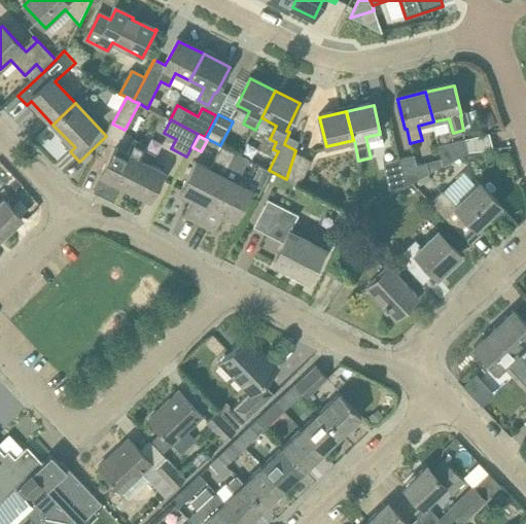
[(115,148),(101,176),(126,188),(145,150),(147,146),(135,140),(128,154),(115,148)]
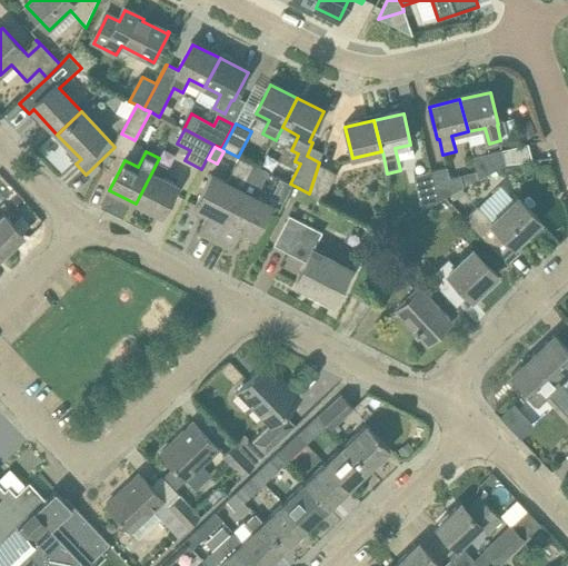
[(474,158),(479,181),(509,165),(504,151),(474,158)]
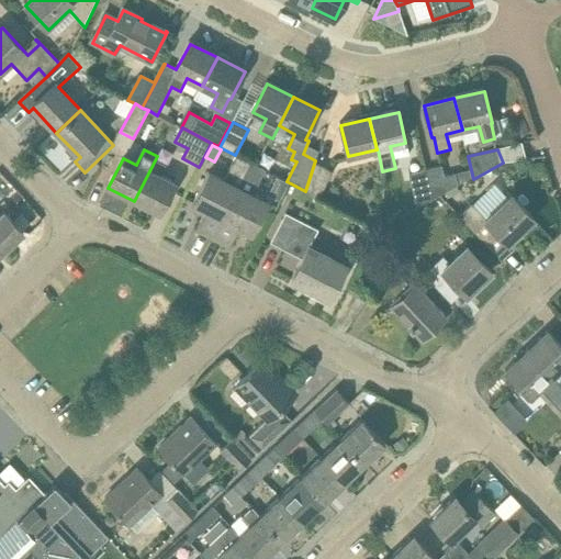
[(209,175),(194,204),(208,212),(197,233),(213,241),(251,165),(238,157),(225,183),(209,175)]
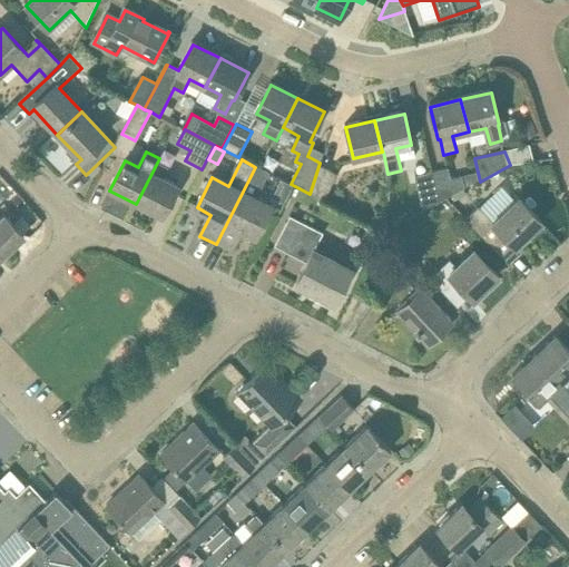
[(157,163),(136,204),(163,217),(178,187),(164,181),(169,169),(157,163)]
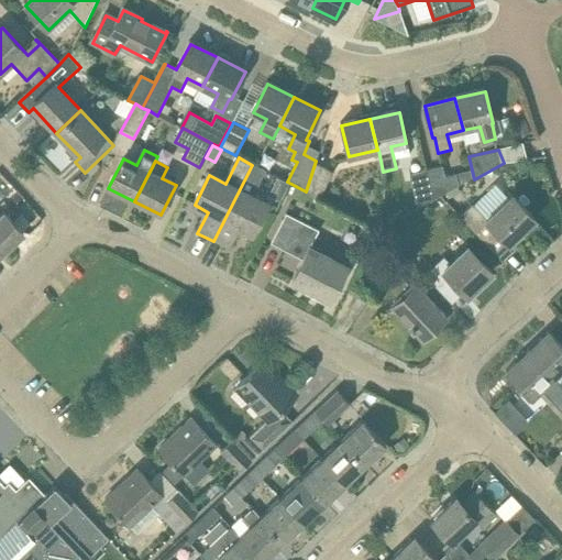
[(316,161),(306,191),(320,199),(334,173),(316,163),(317,162),(316,161)]
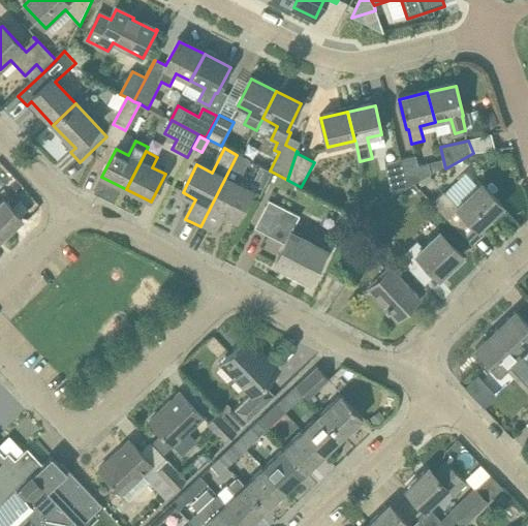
[(237,155),(200,226),(215,234),(225,214),(238,221),(252,193),(239,186),(250,162),(237,155)]
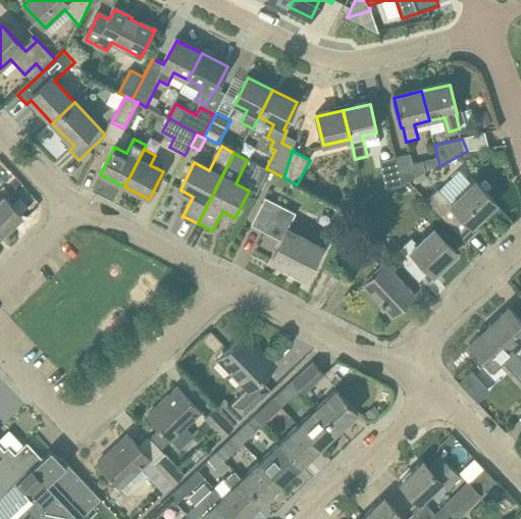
[(411,155),(397,159),(403,186),(426,173),(423,162),(414,165),(411,155)]
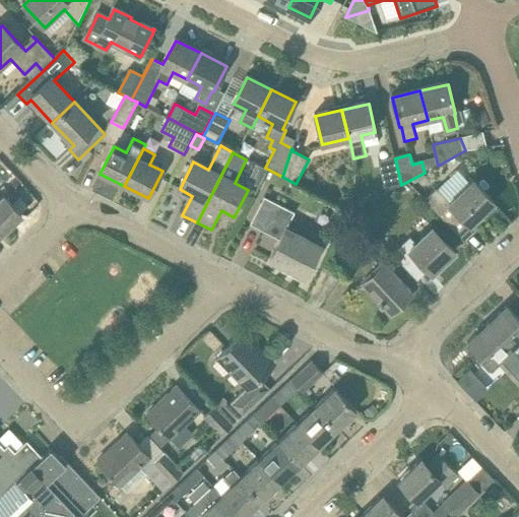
[(401,185),(395,158),(380,162),(388,193),(401,185)]
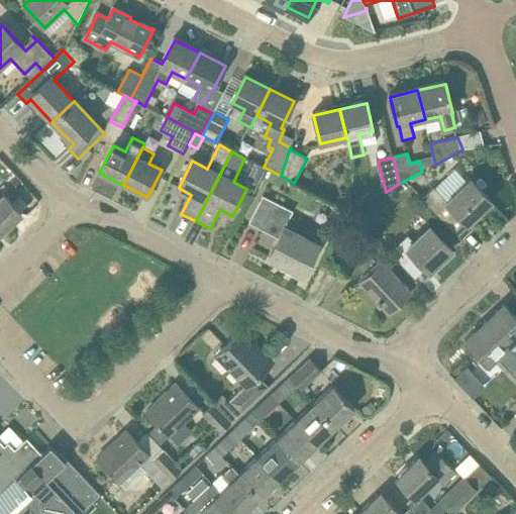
[(255,166),(247,181),(258,186),(266,171),(255,166)]
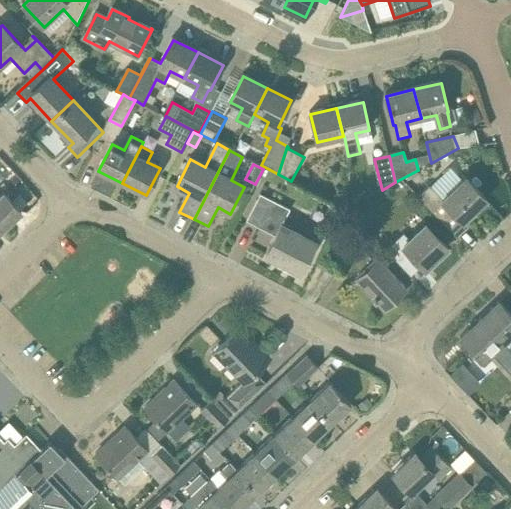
[(430,188),(419,199),(458,240),(470,229),(464,223),(487,201),(466,179),(463,182),(451,169),(431,188),(430,188)]
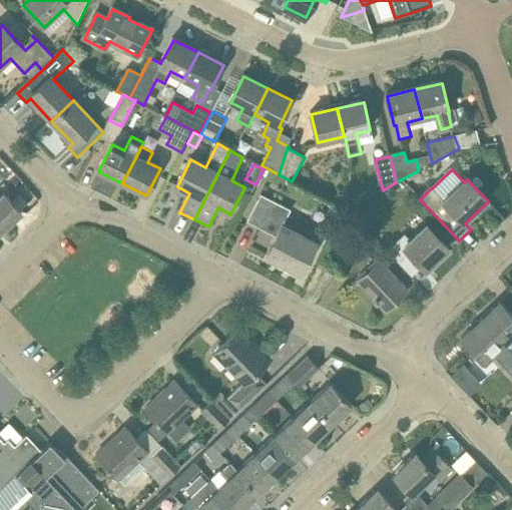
[(0,228),(3,231),(22,213),(4,194),(0,197),(0,228)]
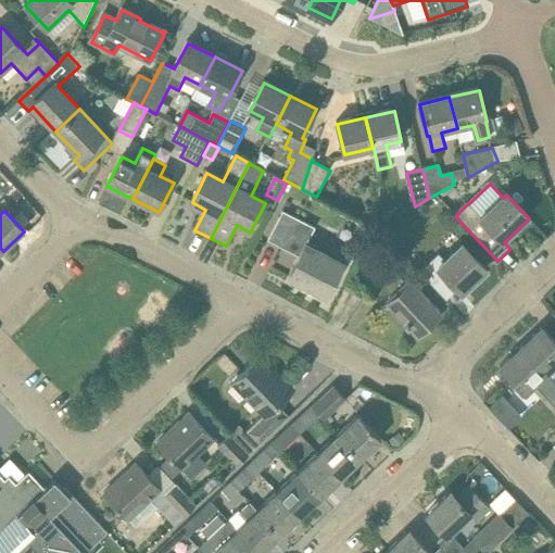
[(289,278),(326,297),(343,264),(306,246),(315,229),(284,213),(268,241),(300,258),(289,278)]
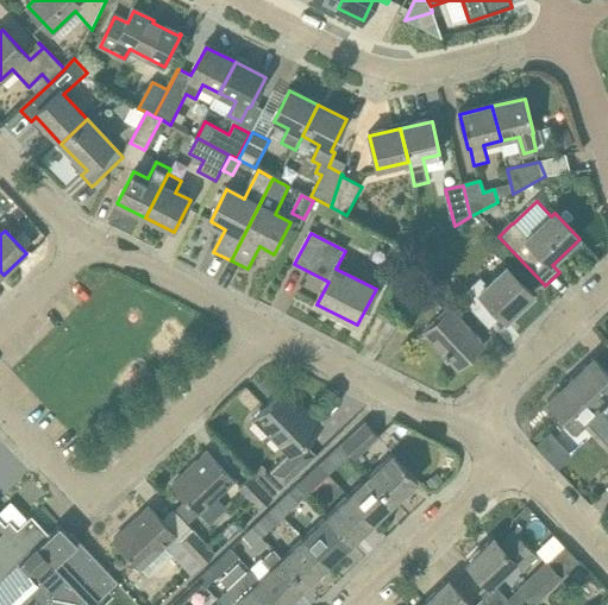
[(461,300),(483,323),(496,312),(506,322),(533,296),(507,269),(488,288),(481,281),(461,300)]
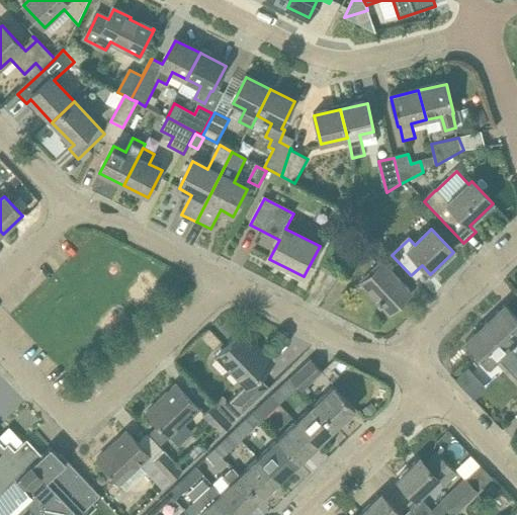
[(377,299),(376,301),(379,304),(380,303),(390,313),(411,292),(397,278),(380,262),(378,265),(366,253),(353,266),(339,279),(351,292),(361,282),(377,299)]
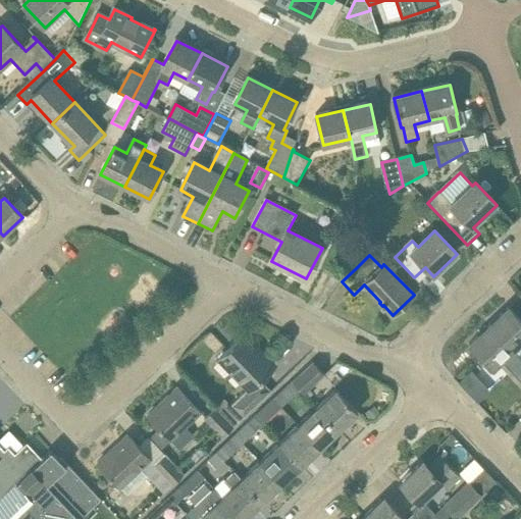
[(520,321),(510,309),(489,327),(520,360),(520,321)]
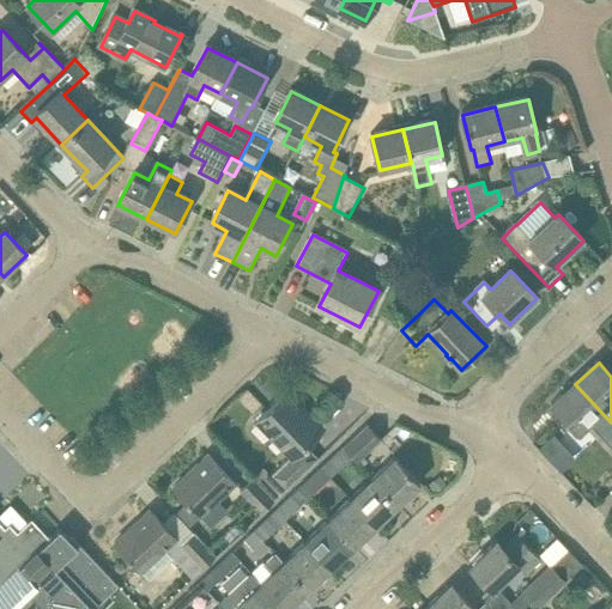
[(575,384),(552,406),(568,422),(564,426),(571,434),(575,438),(577,439),(582,436),(583,437),(593,428),(600,436),(611,425),(611,422),(575,384)]
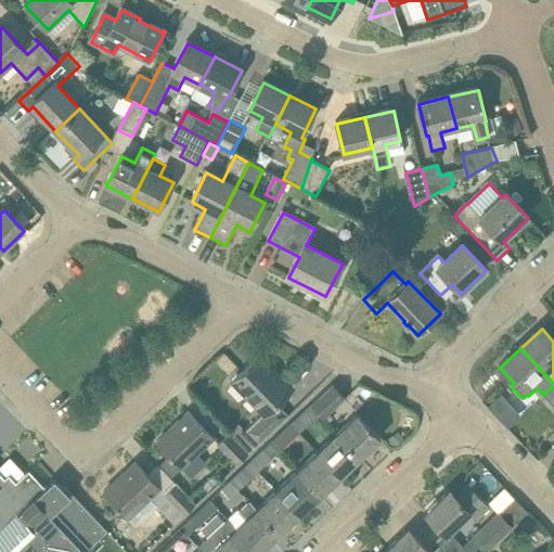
[(247,433),(259,446),(290,418),(277,405),(293,389),(280,376),(277,380),(258,360),(234,384),(265,415),(247,433)]
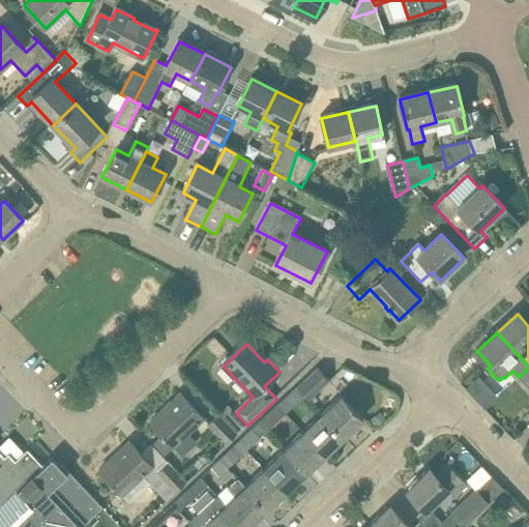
[(297,388),(310,402),(330,382),(318,369),(297,388)]
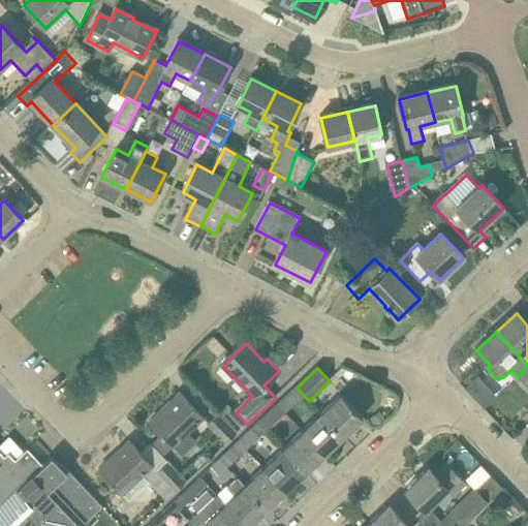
[(291,393),(277,406),(285,414),(300,401),(291,393)]
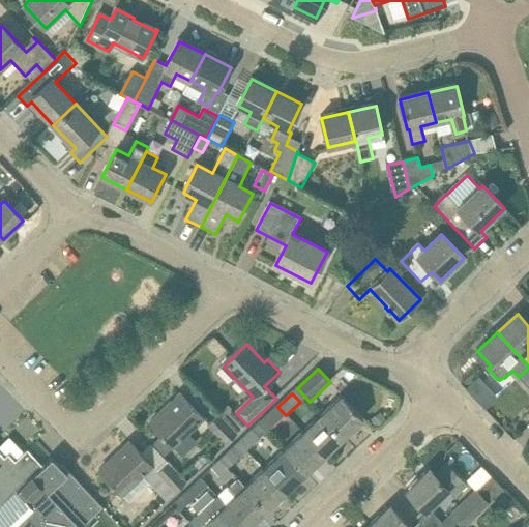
[(151,423),(175,448),(205,420),(181,396),(151,423)]
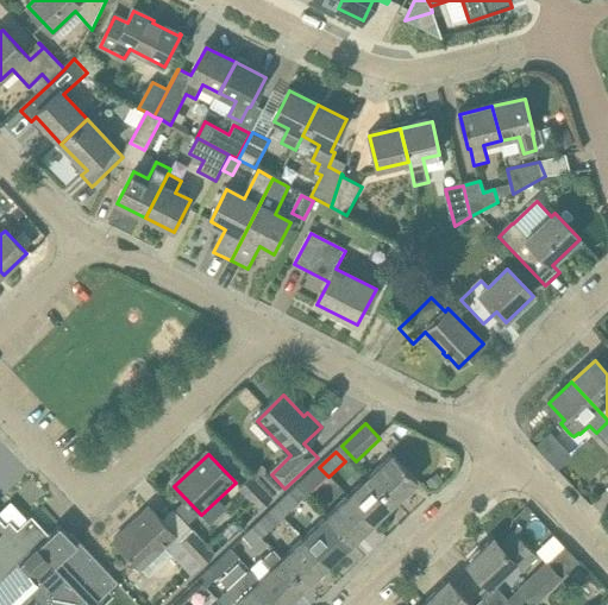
[(394,455),(371,477),(396,503),(419,481),(394,455)]
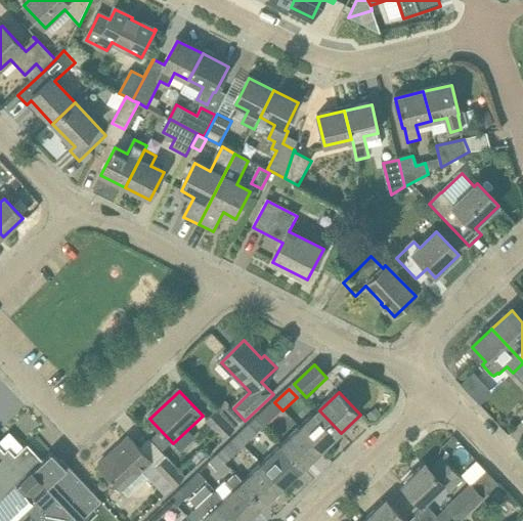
[(274,402),(257,420),(265,428),(282,410),(274,402)]
